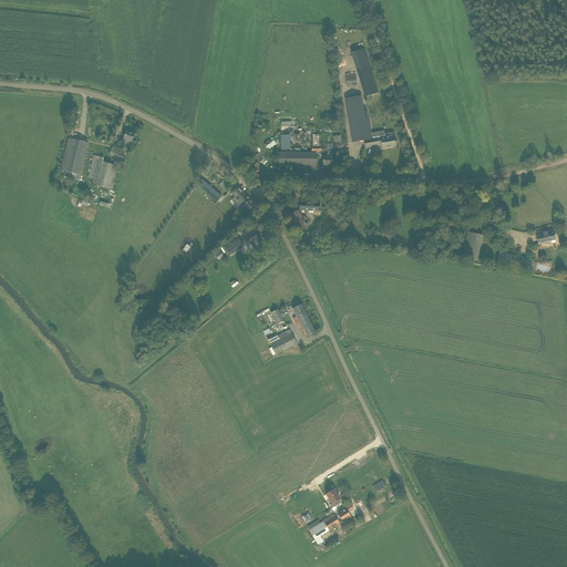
[(357,71),(361,84),(364,98),(378,93),(364,49),(351,52),(357,71)]
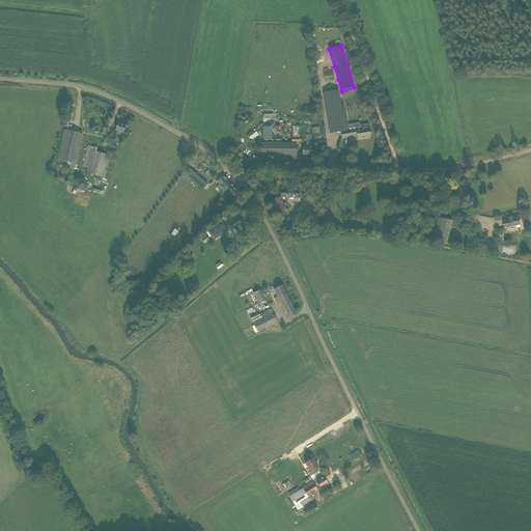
[(324,70),(326,79),(335,77),(333,67),(324,70)]
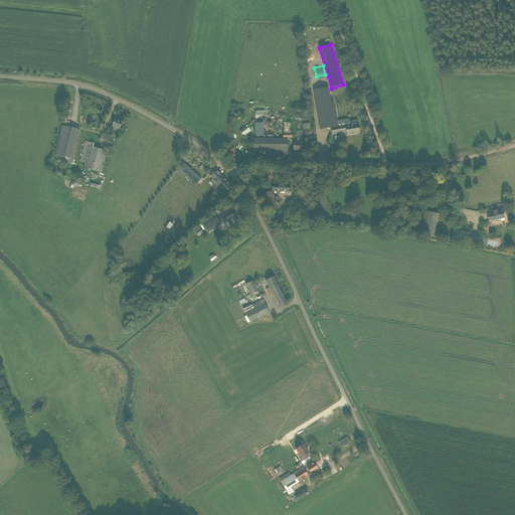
[(320,130),(331,128),(332,135),(342,133),(341,126),(338,127),(335,107),(332,107),(328,88),(313,90),(320,130)]
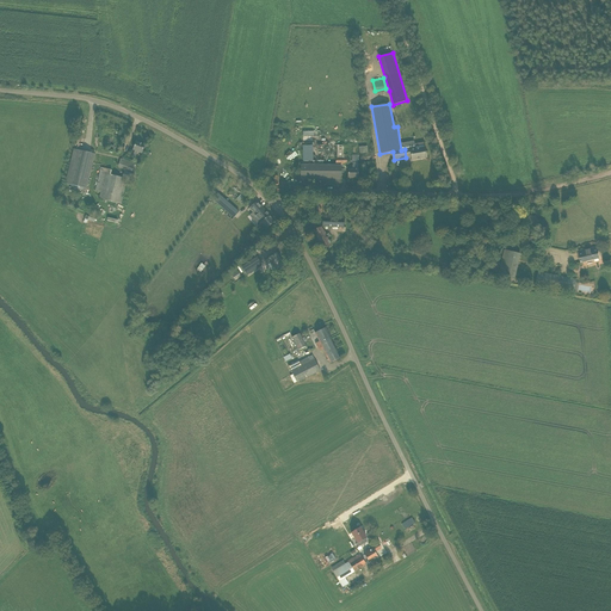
[(136,142),(134,147),(130,156),(134,159),(136,152),(141,154),(144,144),(136,142)]
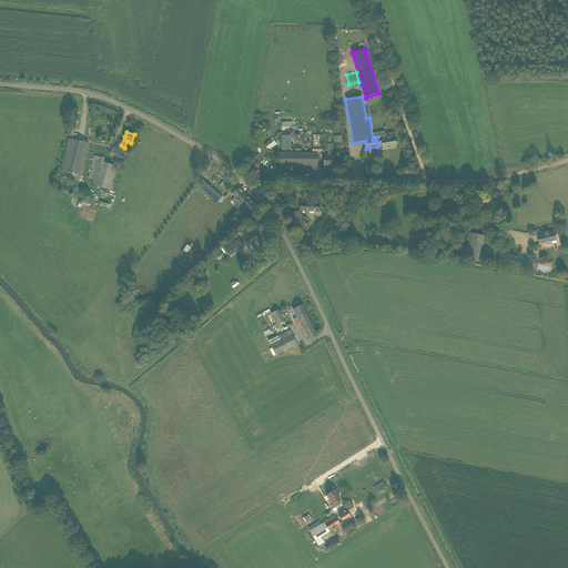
[(385,138),(376,139),(376,141),(377,146),(382,145),(383,149),(397,146),(396,141),(395,138),(394,132),(385,134),(385,138)]
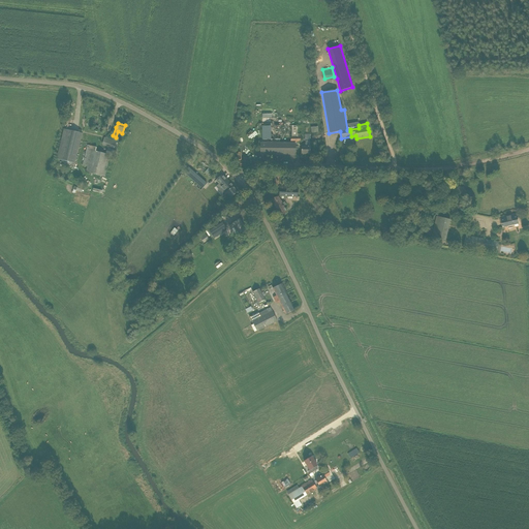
[(262,139),(272,139),(272,126),(262,125),(262,139)]
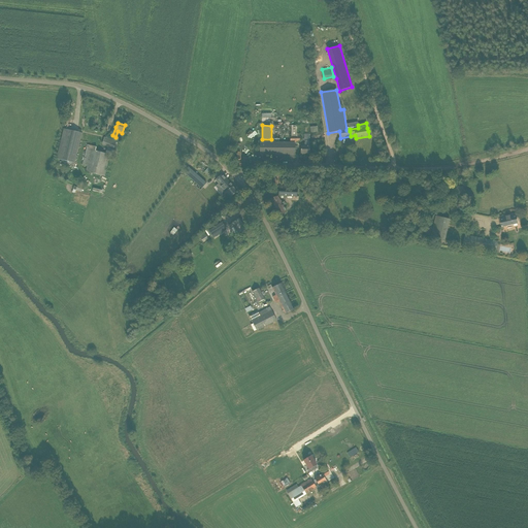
[(75,162),(83,133),(64,129),(57,159),(74,164),(75,162)]
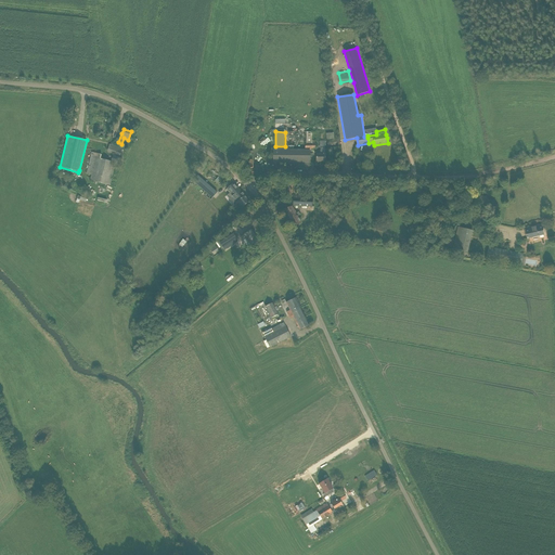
[(123,149),(110,144),(107,151),(120,156),(123,149)]
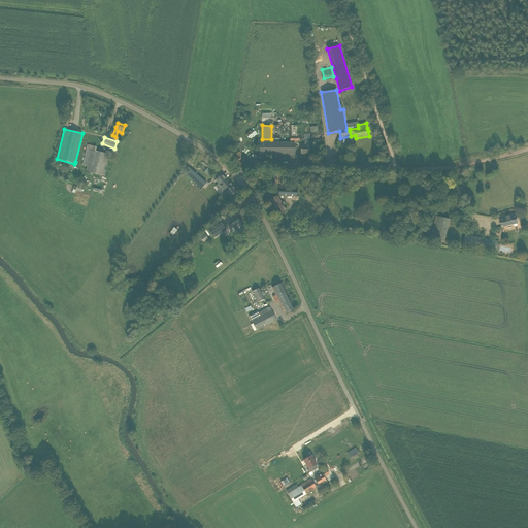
[(301,154),(309,154),(309,146),(309,141),(304,141),(304,146),(301,146),(301,154)]
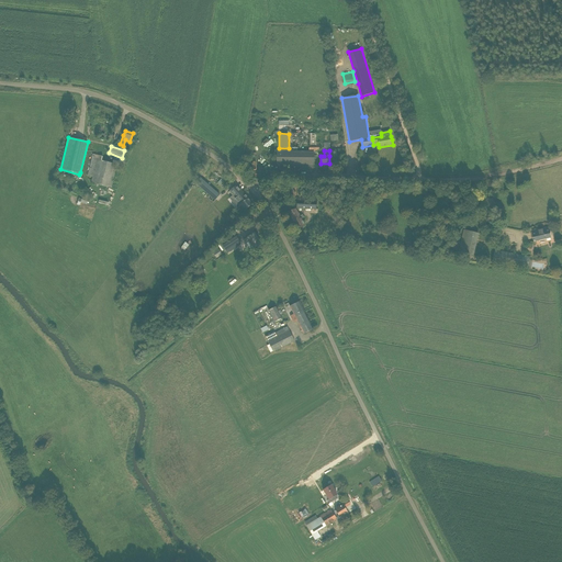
[(277,158),(277,164),(290,164),(300,164),(313,164),(314,158),(314,153),(277,153),(277,158)]
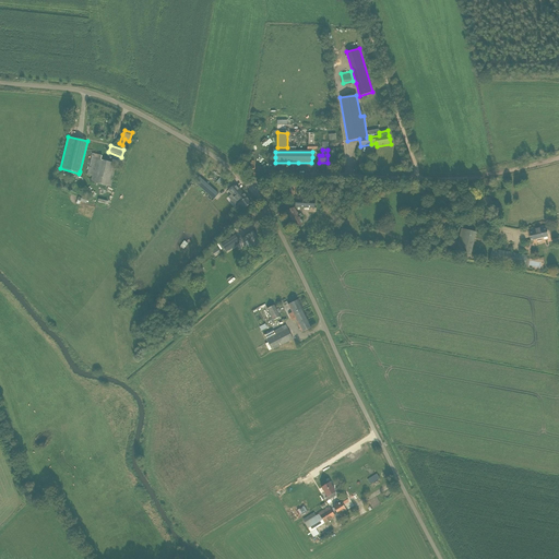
[(92,154),(86,175),(92,176),(91,182),(110,187),(114,169),(115,164),(113,164),(100,161),(102,156),(92,154)]
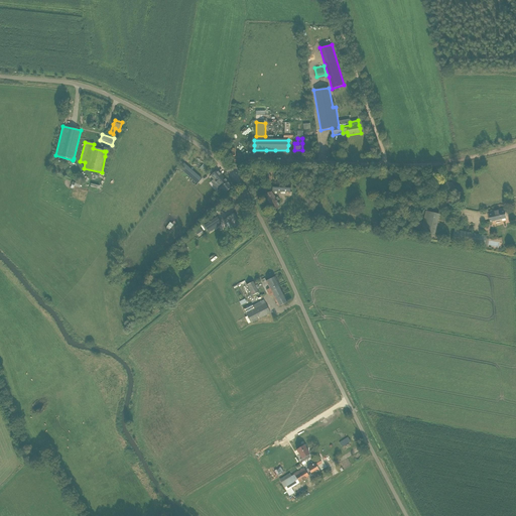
[(105,144),(104,149),(112,152),(114,147),(105,144)]
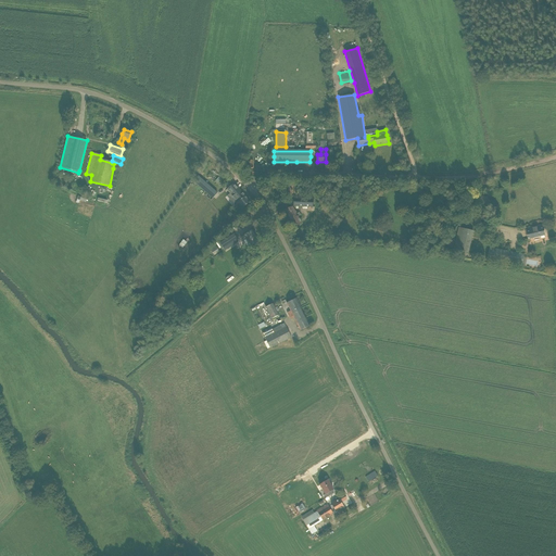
[(223,191),(203,174),(196,181),(215,200),(223,191)]
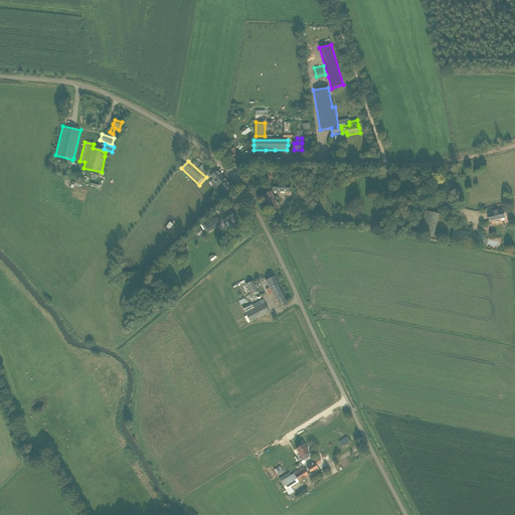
[(231,187),(216,170),(211,174),(214,179),(224,192),(231,187)]
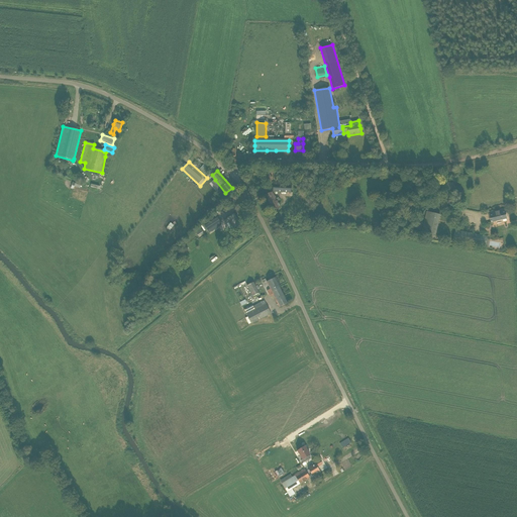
[(273,192),(291,193),(291,182),(274,182),(273,192)]
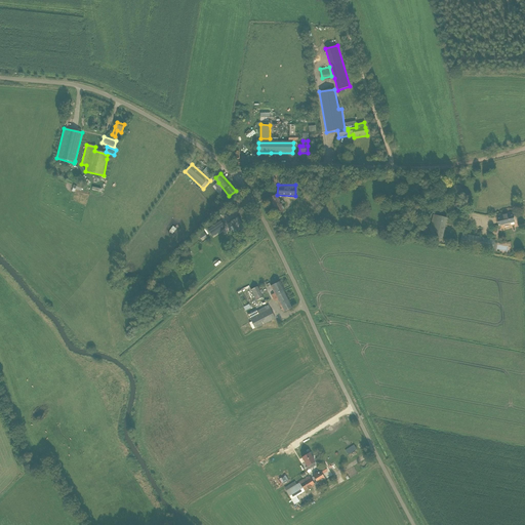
[(205,193),(209,197),(215,192),(211,187),(205,193)]
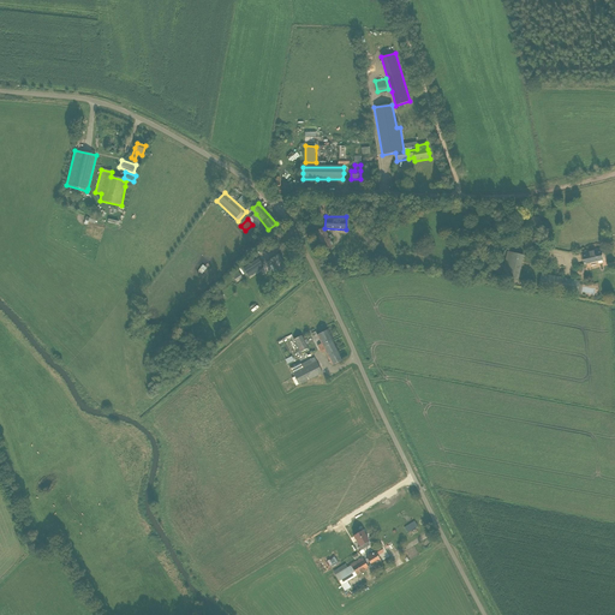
[(327,237),(323,228),(315,233),(326,251),(333,246),(332,243),(334,242),(330,236),(327,237)]
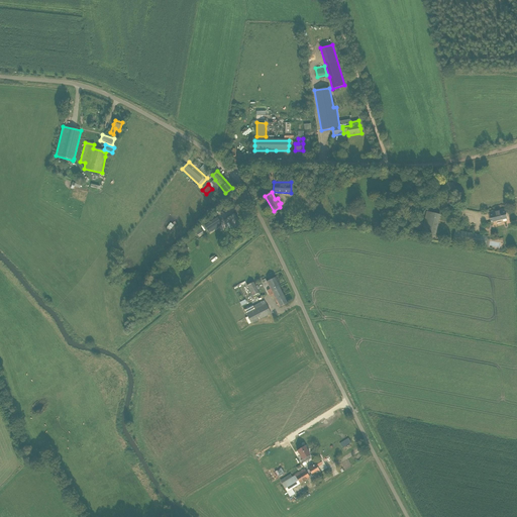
[(492,222),(507,218),(505,209),(490,213),(492,222)]
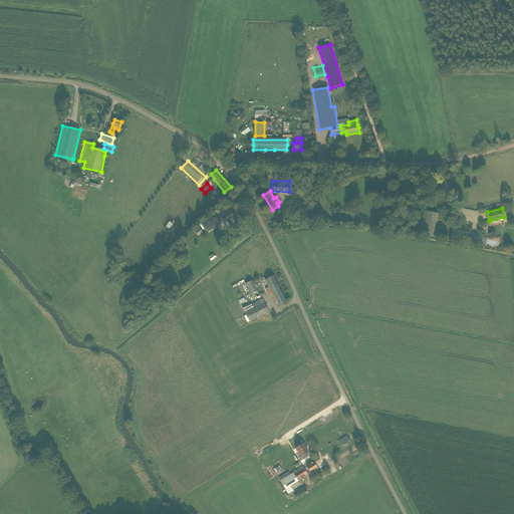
[(425,211),(424,216),(421,231),(428,232),(433,234),(438,214),(425,211)]
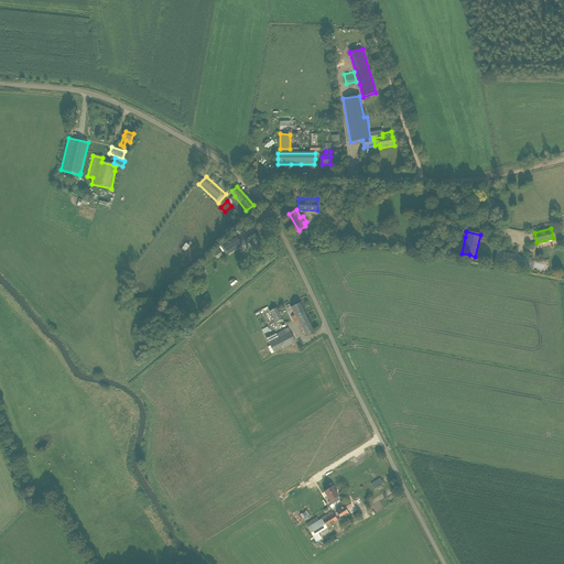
[(261,245),(256,234),(245,241),(247,245),(249,242),(253,249),(261,245)]
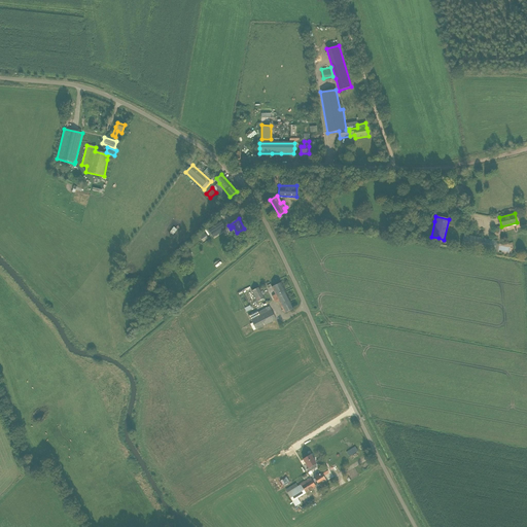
[(220,219),(207,229),(213,237),(225,229),(220,219)]
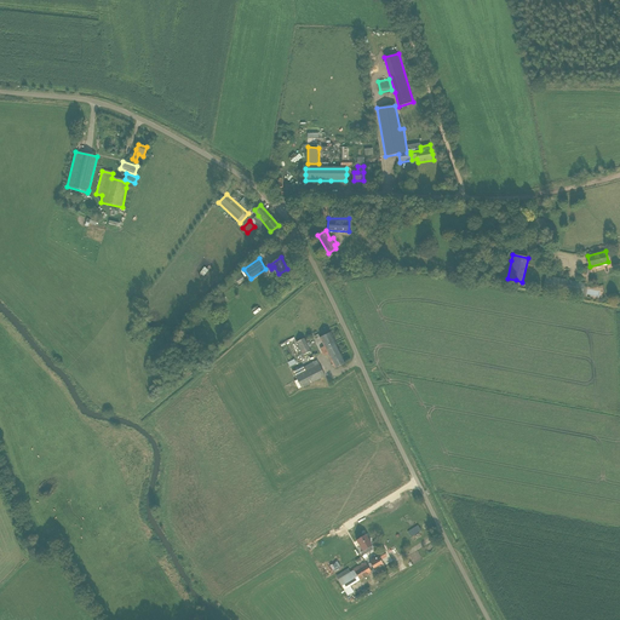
[(325,336),(320,338),(320,339),(323,346),(320,349),(322,355),(325,354),(326,355),(327,354),(334,369),(339,366),(345,363),(329,333),(325,336)]
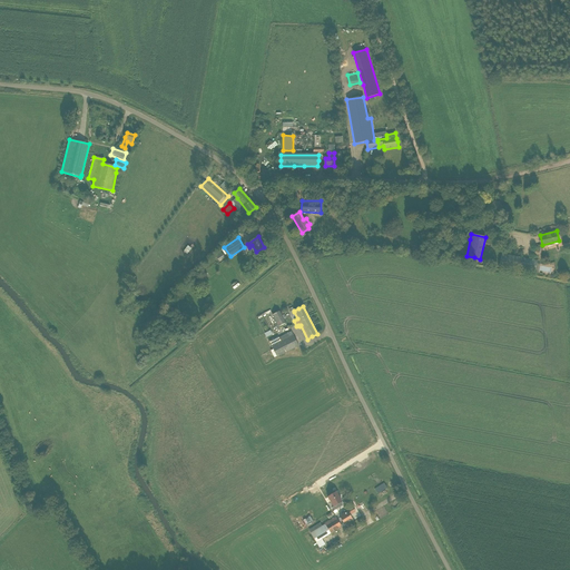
[(271,311),(257,316),(258,320),(272,314),(271,311)]
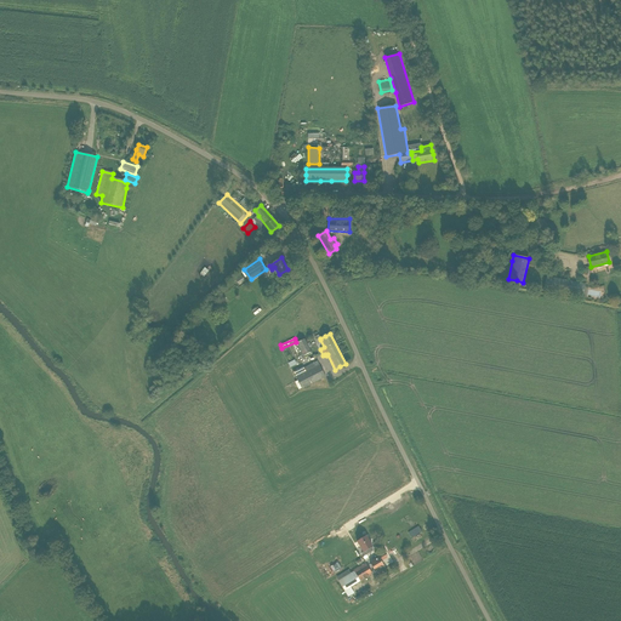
[(305,340),(297,343),(303,357),(312,352),(305,340)]
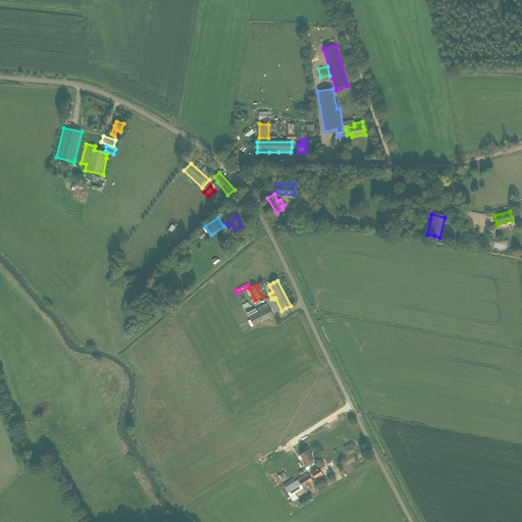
[(268,308),(249,317),(253,327),(273,317),(268,308)]
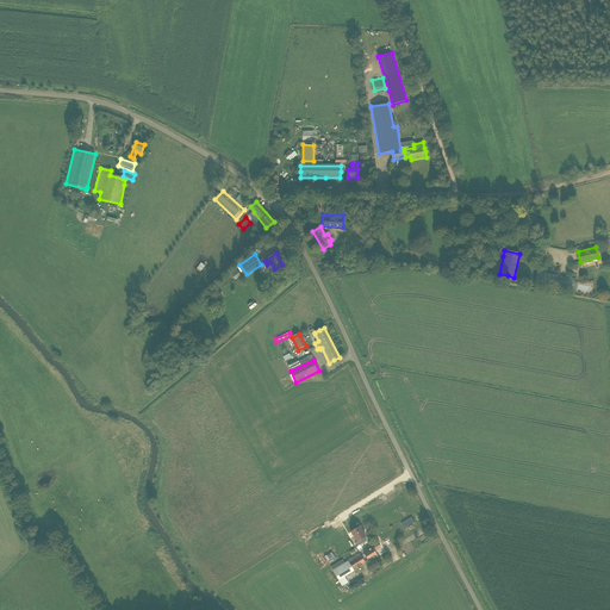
[(404,528),(415,522),(411,517),(400,523),(404,528)]
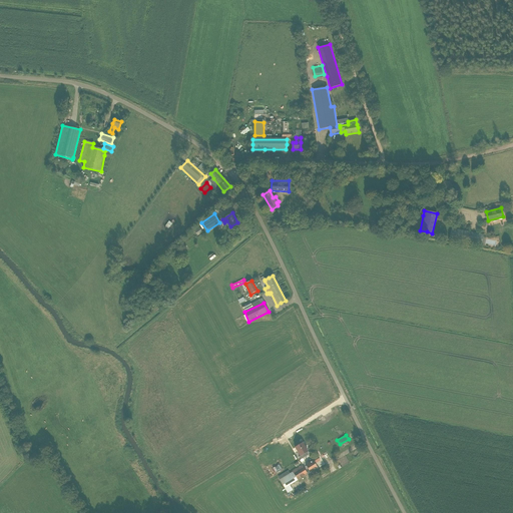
[(302,443),(295,447),(300,456),(299,457),(301,460),(305,457),(309,455),(307,452),(308,452),(302,443)]
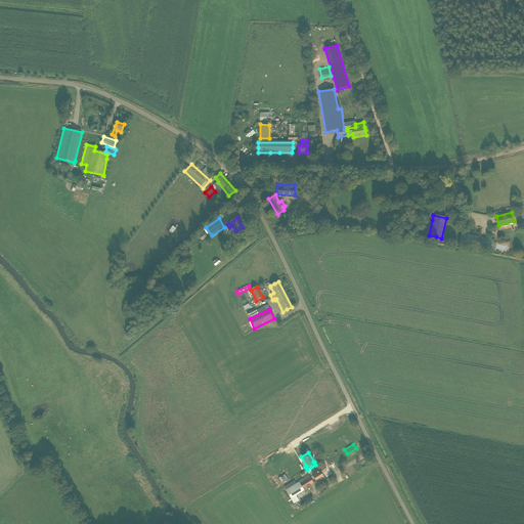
[(290,466),(286,468),(292,477),(303,471),(301,468),(294,472),(290,466)]
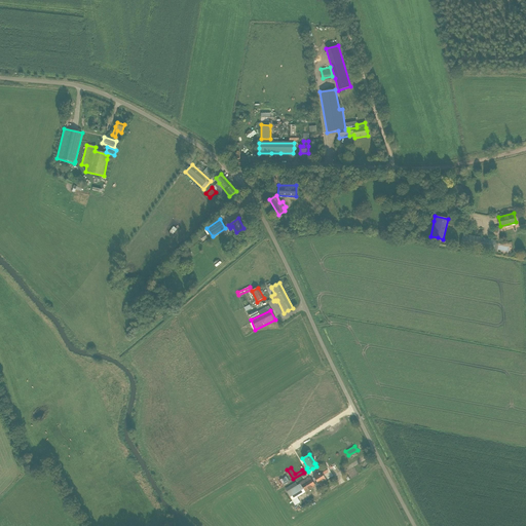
[(326,468),(321,471),(313,476),(314,477),(313,478),(317,484),(325,480),(323,476),(328,473),(326,468)]
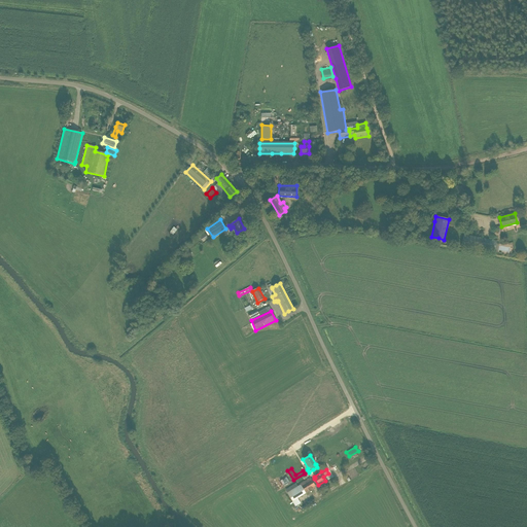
[(287,493),(292,501),(305,494),(315,487),(310,479),(300,485),(287,493)]
